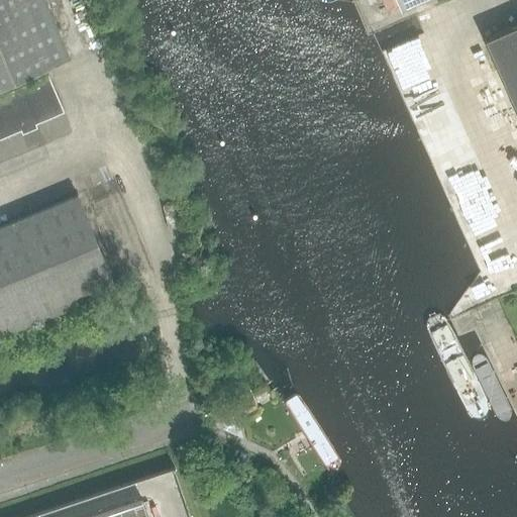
[(44,0),(0,0),(0,88),(70,61),(44,0)]
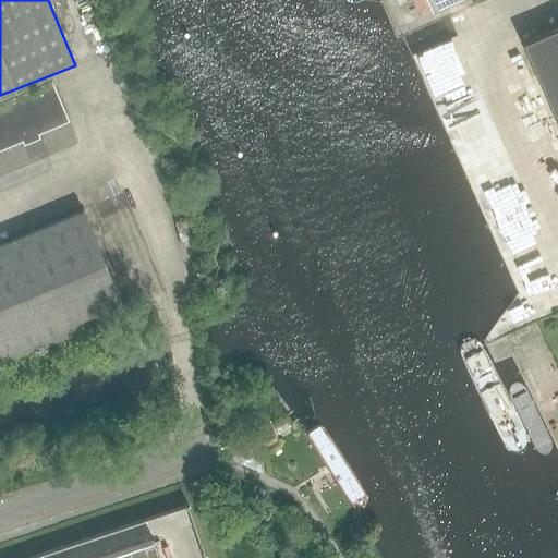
[(557,26),(522,43),(557,122),(557,26)]
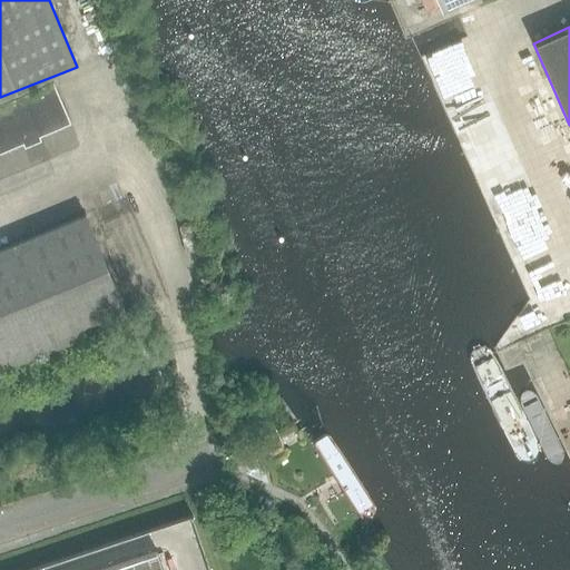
[(0,154),(70,126),(53,85),(0,106),(0,154)]
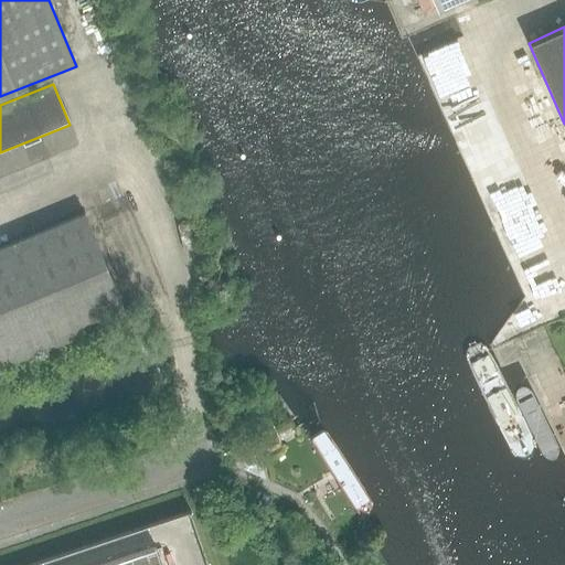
[(0,368),(1,368),(124,318),(83,215),(0,248),(0,368)]
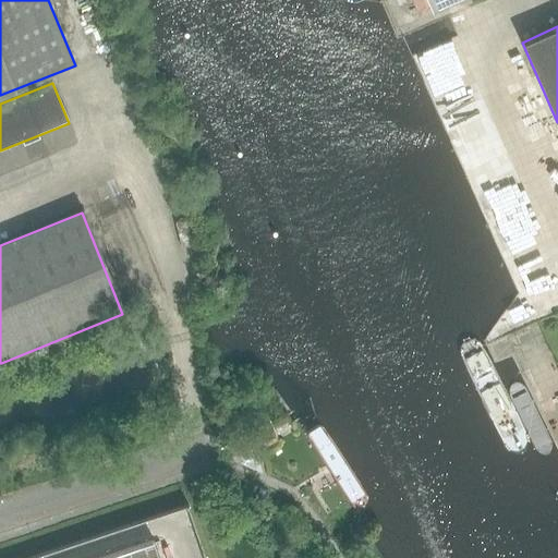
[(293,409),(327,464),(346,452),(312,397),(293,409)]
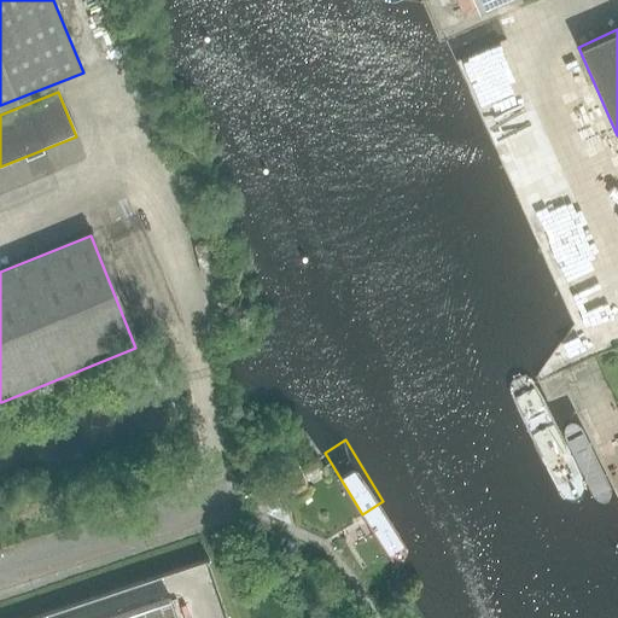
[(292,495),(307,489),(301,474),(286,481),(292,495)]
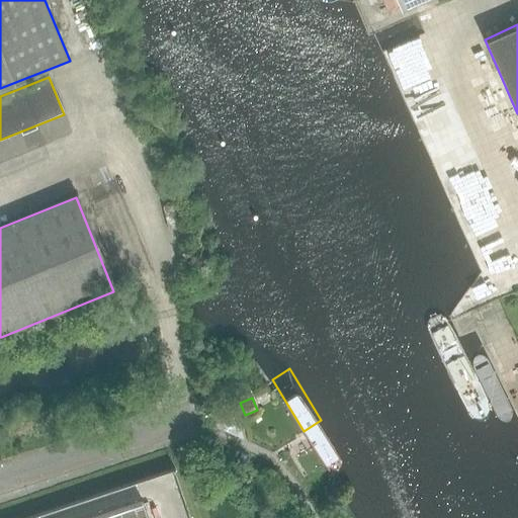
[(226,428),(216,410),(208,414),(216,428),(222,430),(226,428)]
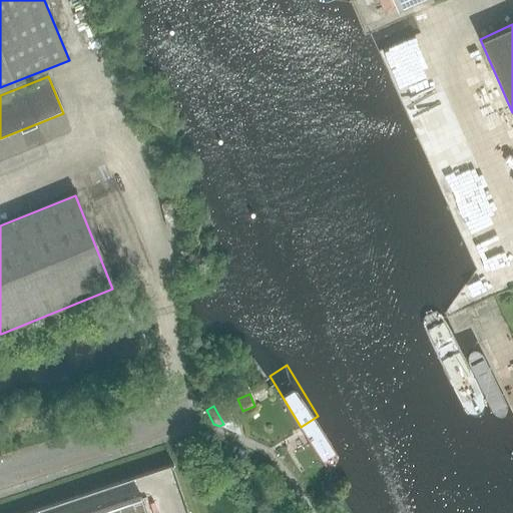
[(146,512),(141,496),(90,512),(146,512)]
